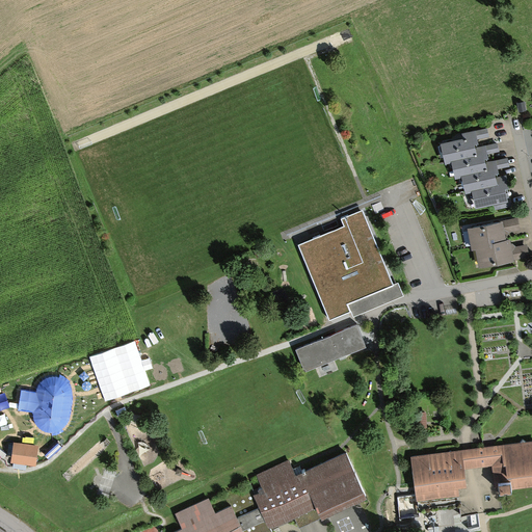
[(451,161),(477,155),(476,148),(475,145),(479,144),(478,139),(490,137),(488,128),(461,134),(462,138),(441,143),(445,165),(452,163),(451,161)]
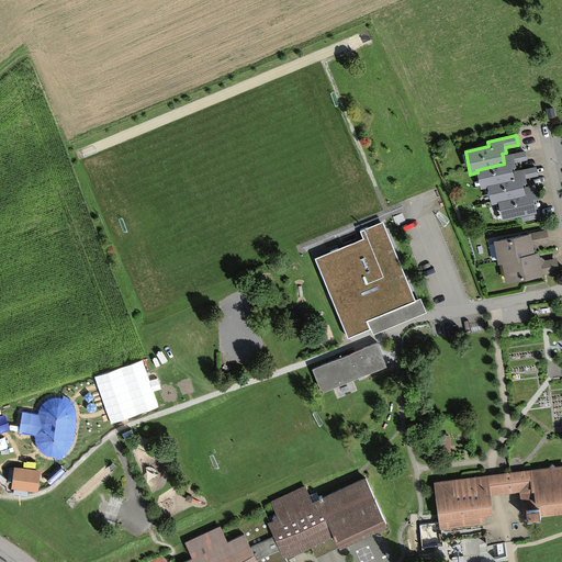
[(489,187),(515,180),(513,171),(513,169),(517,168),(516,164),(529,160),(526,150),(503,156),(504,164),(476,170),(478,172),(481,190),(489,188),(489,187)]
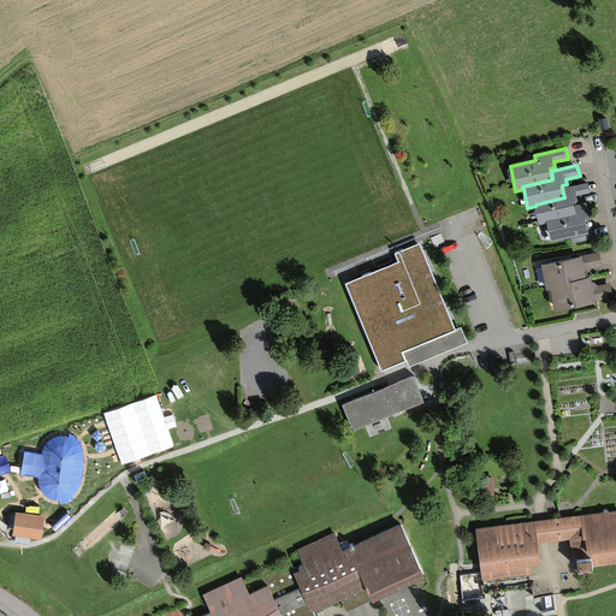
[(546,221),(576,215),(575,206),(574,203),(579,202),(578,196),(591,194),(588,183),(562,188),(564,197),(535,205),(535,206),(540,225),(548,224),(546,221)]
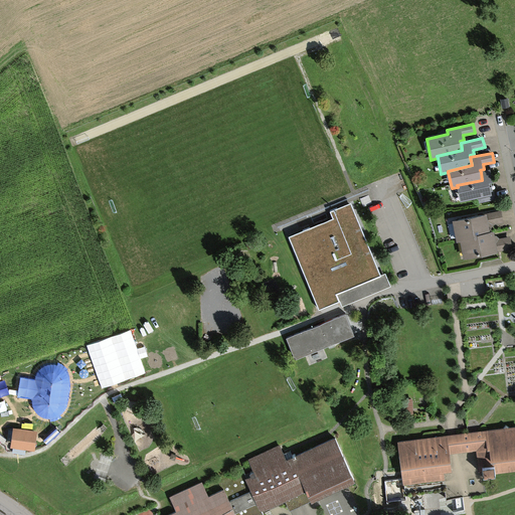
[(482,180),(457,185),(458,187),(461,202),(478,199),(479,203),(496,200),(494,190),(490,191),(489,183),(493,182),(490,170),(481,172),(482,180)]
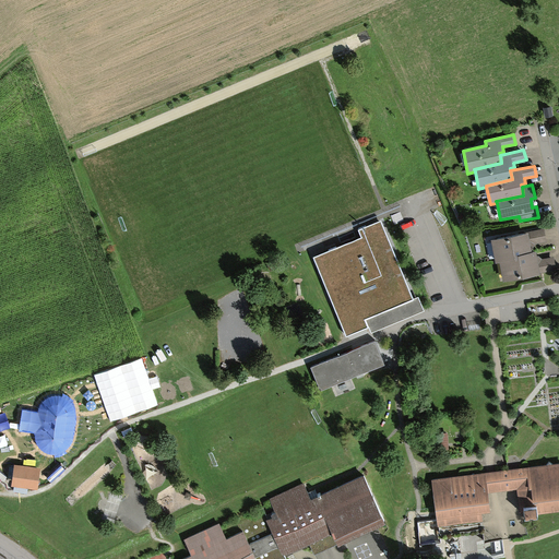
[(380,217),(358,227),(360,234),(312,254),(346,334),(369,325),(366,316),(377,311),(414,297),(380,217)]
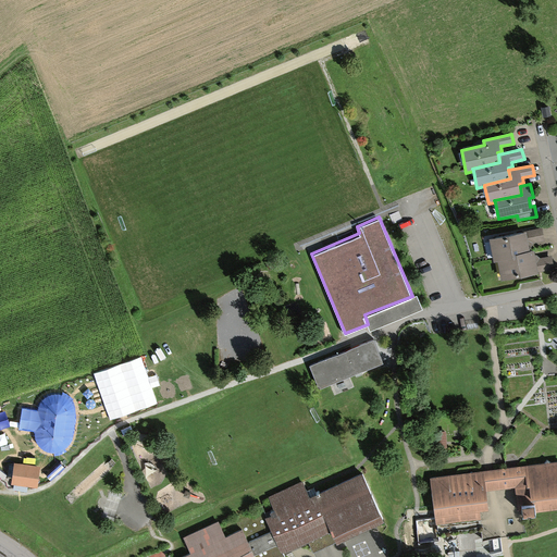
[(516,255),(530,251),(530,248),(531,248),(534,244),(546,242),(543,227),(523,232),(523,233),(490,239),(494,262),(497,262),(516,258),(516,255)]
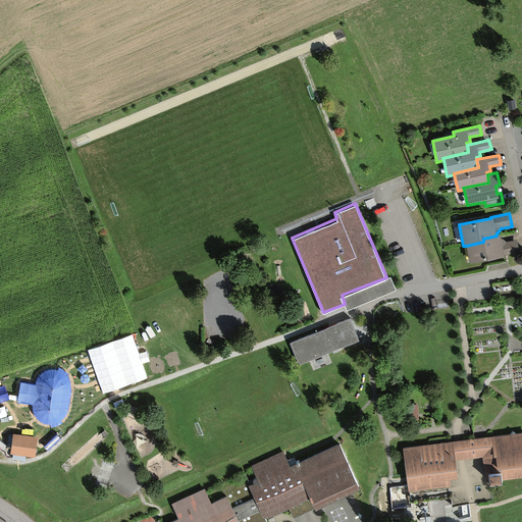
[(466,246),(470,263),(505,257),(505,255),(520,252),(518,241),(507,243),(503,240),(502,240),(501,236),(497,236),(483,239),(483,242),(466,246)]
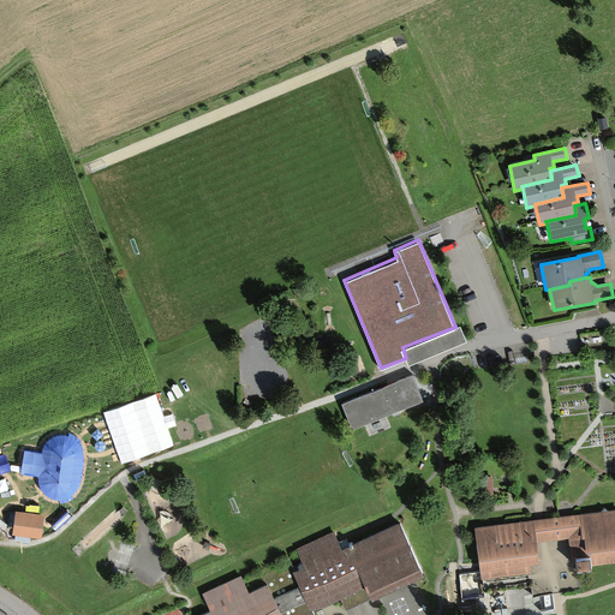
[(460,324),(455,327),(402,347),(406,358),(408,363),(466,339),(460,324)]
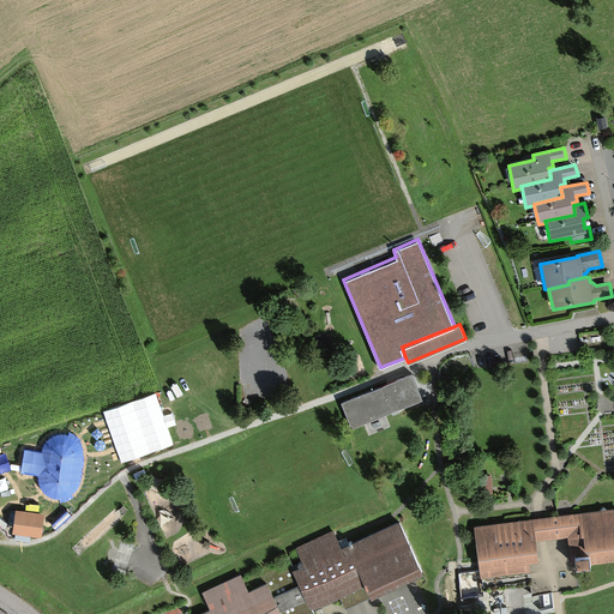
[(413,372),(342,401),(353,427),(395,410),(423,398),(413,372)]
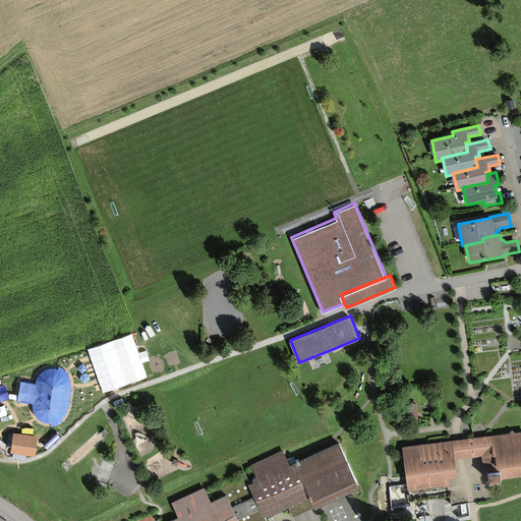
[(418,402),(408,402),(409,417),(418,417),(418,402)]
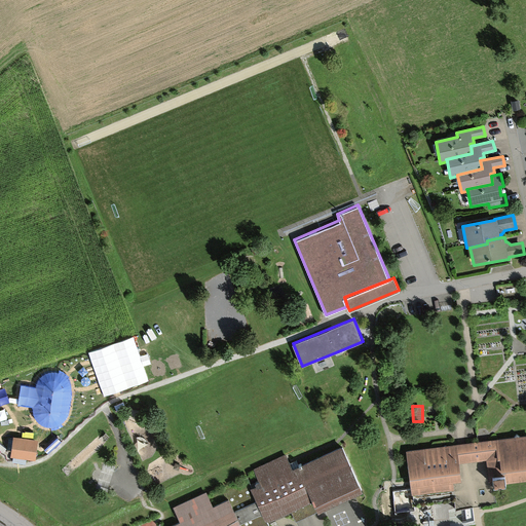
[(37,438),(13,436),(11,454),(35,457),(37,438)]
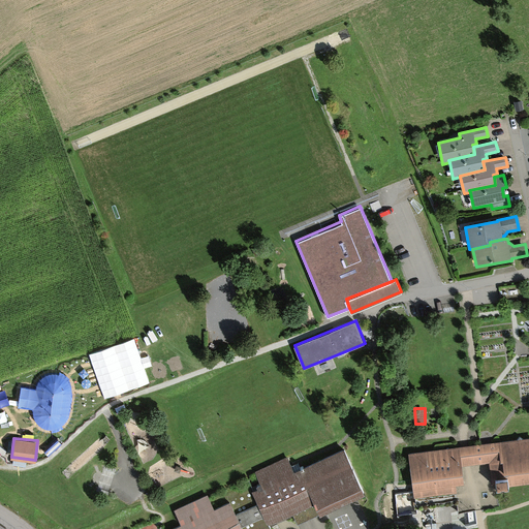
[(528,439),(488,444),(491,465),(493,487),(498,486),(498,488),(528,484),(528,439)]
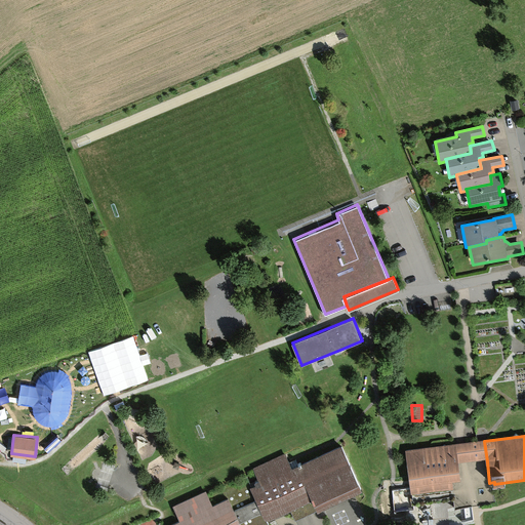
[(487,461),(484,441),(406,451),(411,496),(453,491),(452,483),(461,482),(459,465),(487,461)]
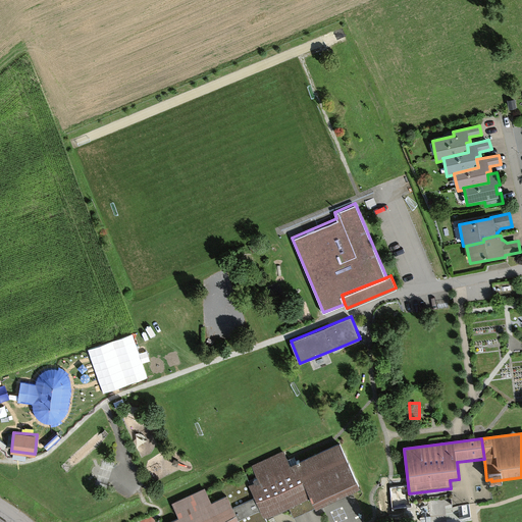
[(257,479),(253,481),(255,485),(250,487),(255,498),(265,518),(268,519),(310,501),(315,513),(363,491),(341,442),(292,465),(284,451),(251,466),(257,479)]
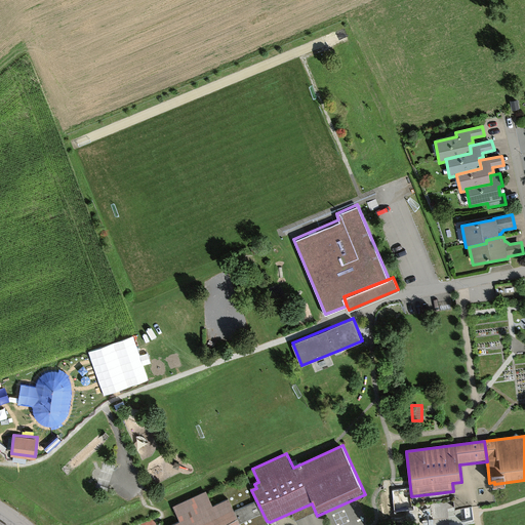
[(179,522),(173,524),(268,524),(267,521),(256,500),(235,511),(230,499),(214,507),(207,491),(172,509),(179,522)]
